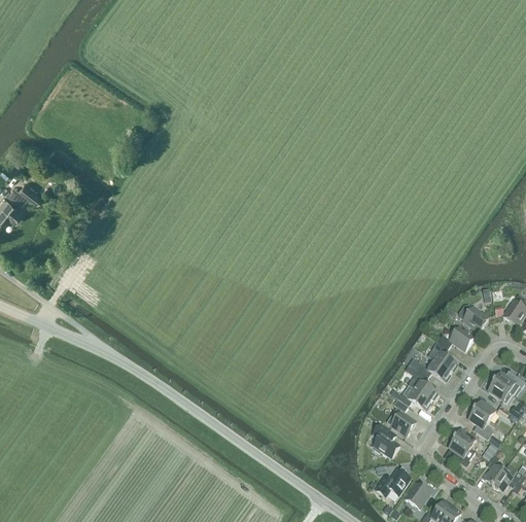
[(21,157),(16,153),(11,161),(15,164),(21,157)]
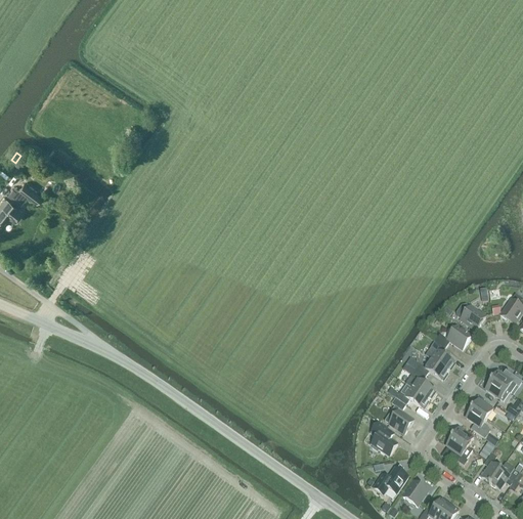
[(34,200),(40,192),(22,179),(14,188),(11,185),(4,195),(2,193),(0,197),(0,222),(7,214),(12,218),(20,207),(16,204),(25,192),(34,200)]
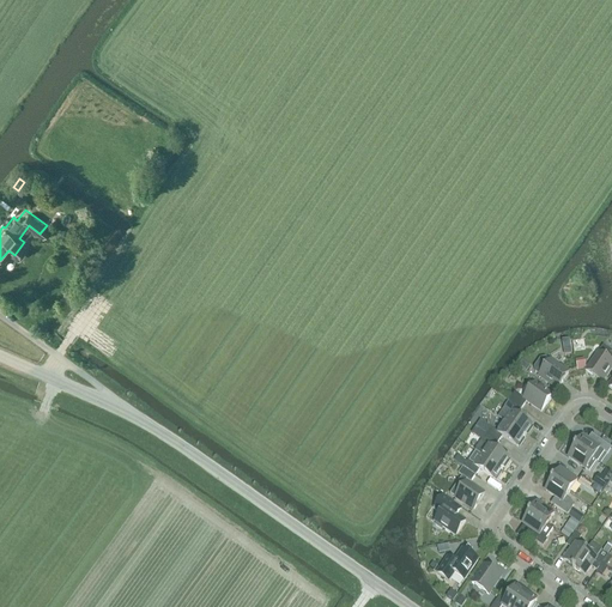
[(600,377),(611,360),(611,346),(603,340),(598,347),(597,347),(583,365),(600,377)]
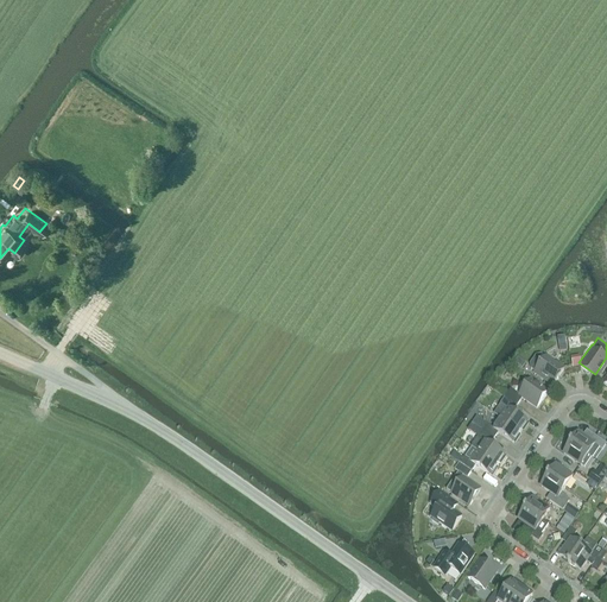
[(544,352),(541,349),(535,350),(529,360),(529,365),(533,367),(532,368),(551,381),(563,365),(544,352)]
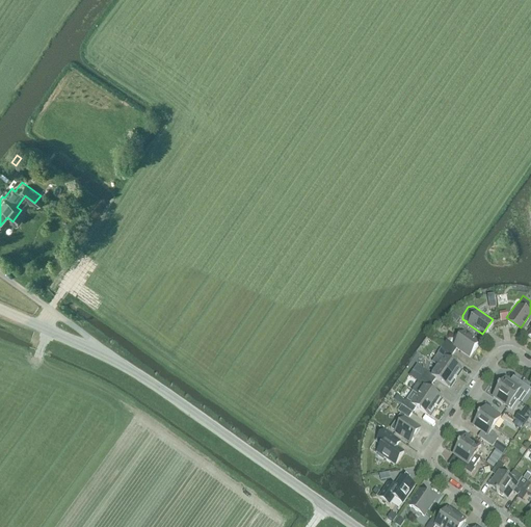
[(455,344),(469,352),(478,339),(462,327),(453,341),(445,336),(440,343),(451,351),(455,344)]
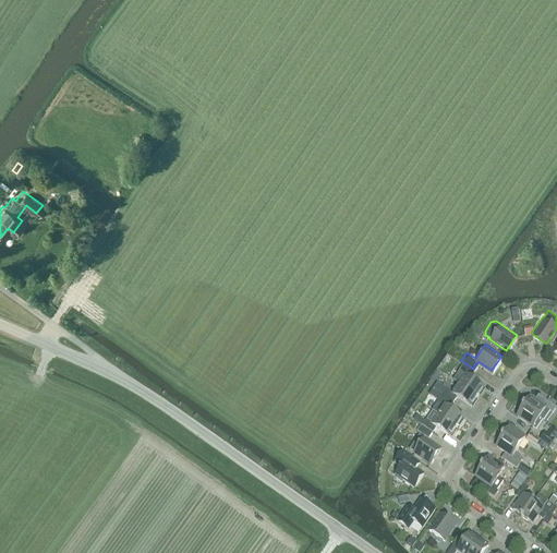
[(470,374),(473,369),(461,360),(451,375),(458,381),(476,393),(477,391),(480,392),(484,385),(483,384),(483,383),(470,374)]
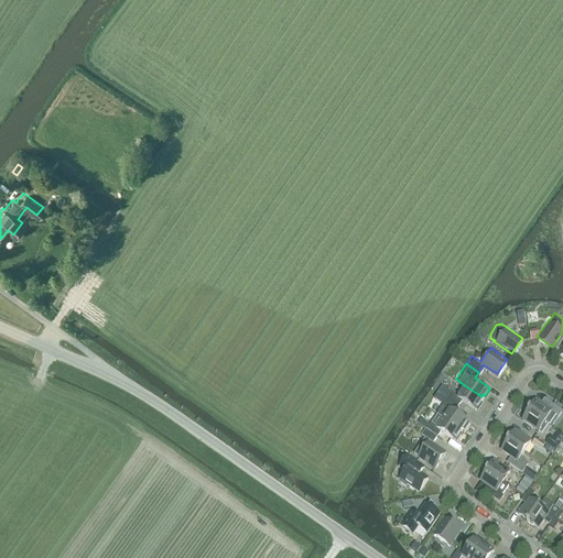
[(479,398),(482,396),(463,384),(456,393),(450,387),(445,394),(457,402),(461,396),(475,406),(475,405),(476,406),(482,400),(479,398)]
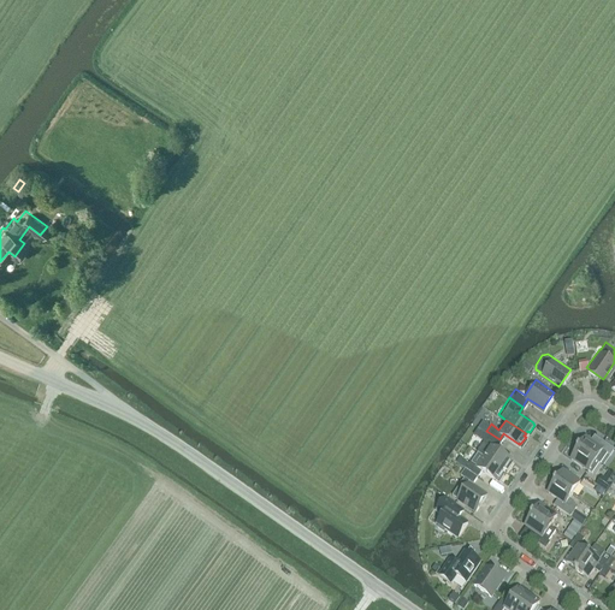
[(495,445),(500,439),(486,431),(483,437),(483,438),(475,448),(483,452),(503,467),(504,465),(507,466),(512,457),(509,456),(510,456),(495,445)]
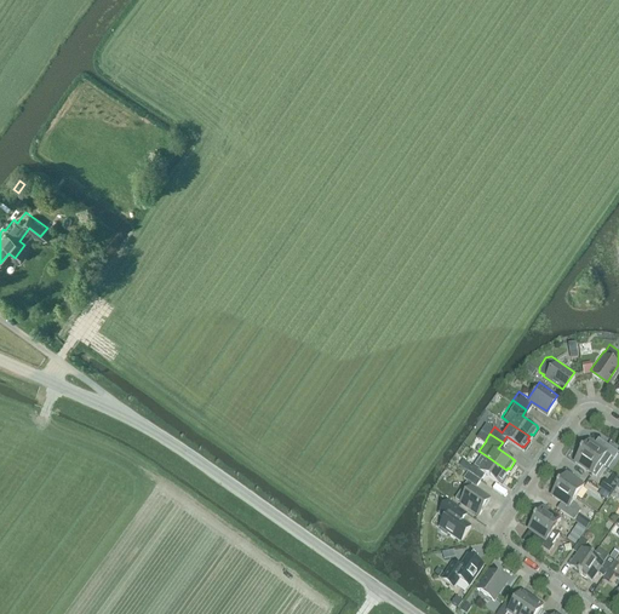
[(617,447),(605,439),(601,445),(588,436),(580,447),(602,462),(603,463),(611,452),(613,454),(617,447)]
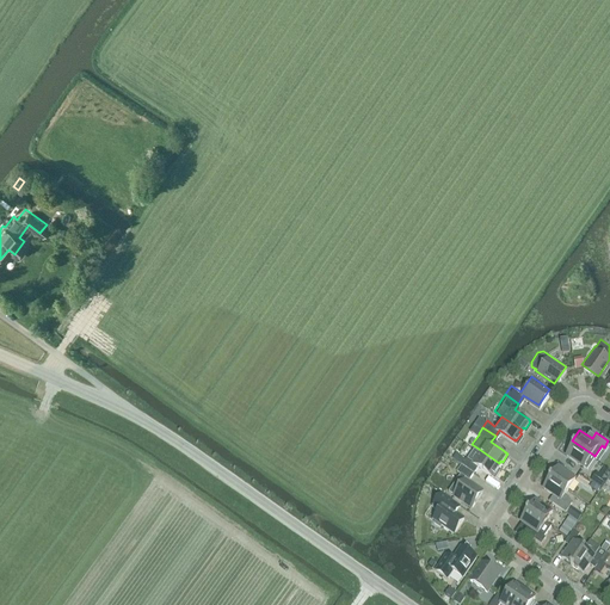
[(586,464),(593,455),(572,440),(565,451),(583,463),(583,462),(586,464)]
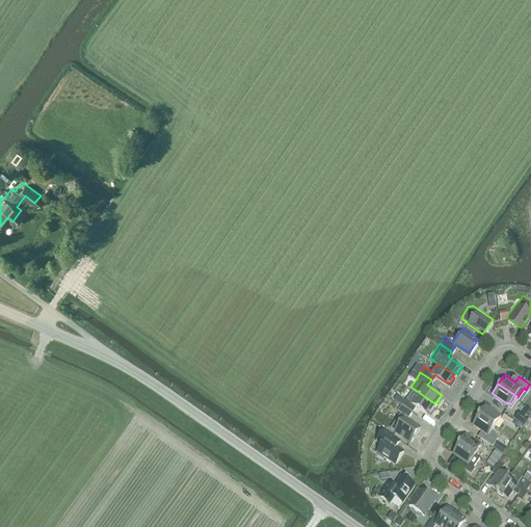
[(432,405),(434,403),(417,391),(410,400),(404,395),(400,401),(412,409),(415,403),(428,412),(429,413),(434,406),(432,405)]
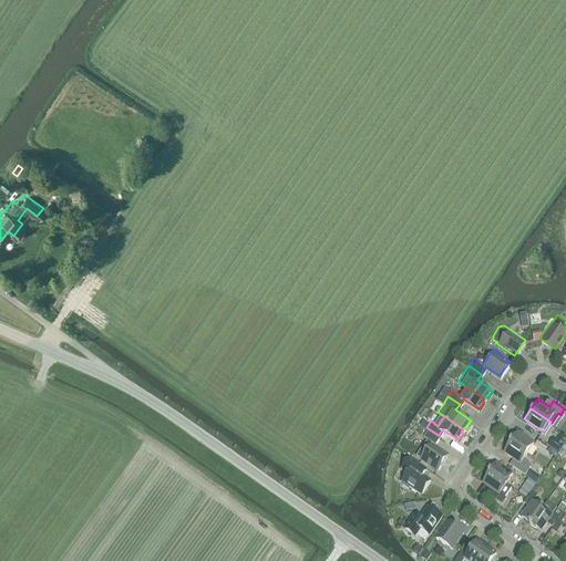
[(434,442),(439,435),(426,427),(422,433),(426,436),(414,452),(420,455),(419,455),(436,467),(448,452),(430,439),(431,438),(434,442)]
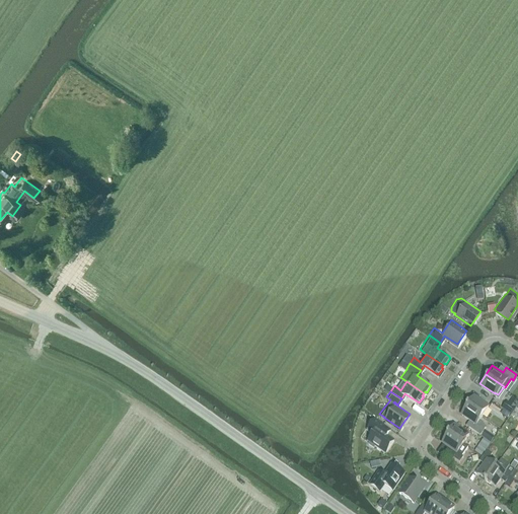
[(466,401),(482,412),(488,404),(472,393),(466,401)]
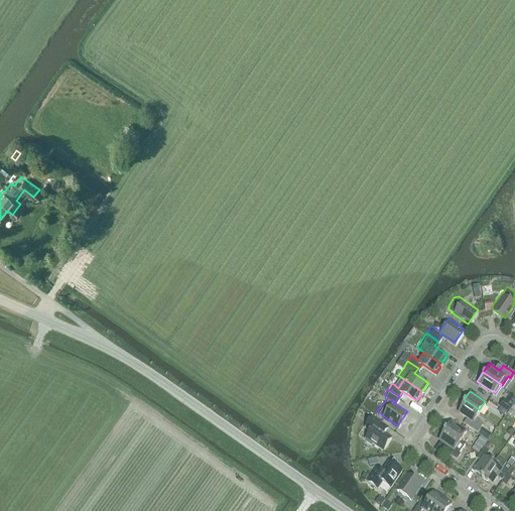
[(504,394),(498,402),(506,408),(512,400),(504,394)]
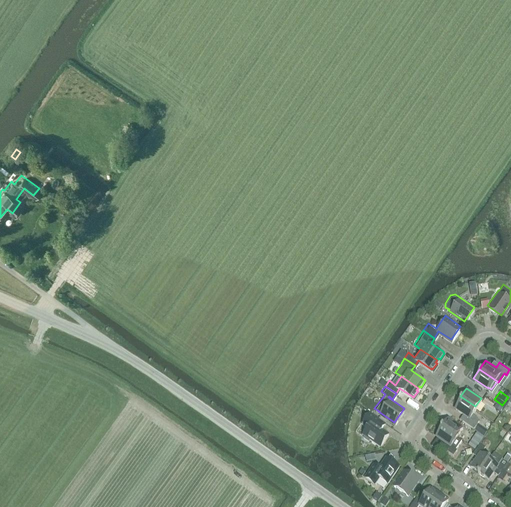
[(472,411),(475,406),(460,396),(454,405),(465,413),(461,418),(473,426),(476,421),(478,418),(477,414),(476,414),(472,411)]
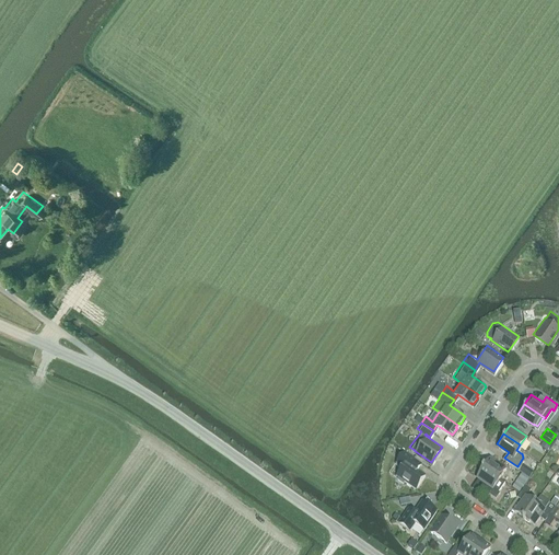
[(414,464),(417,459),(403,449),(394,461),(400,465),(396,472),(397,473),(396,475),(403,480),(404,477),(415,485),(424,472),(414,464)]
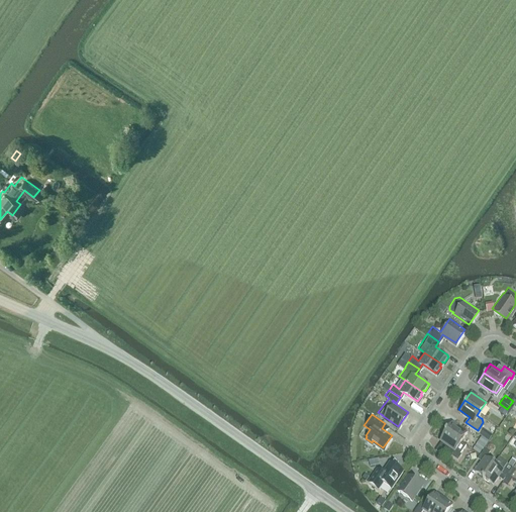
[(466,442),(460,438),(467,429),(451,419),(445,428),(466,442)]
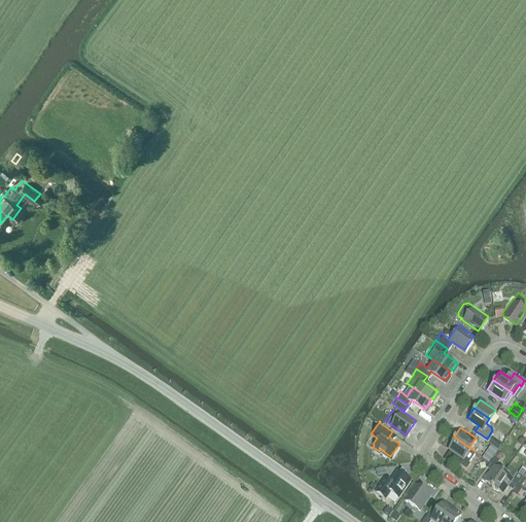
[(496,436),(492,442),(496,445),(500,440),(496,436)]
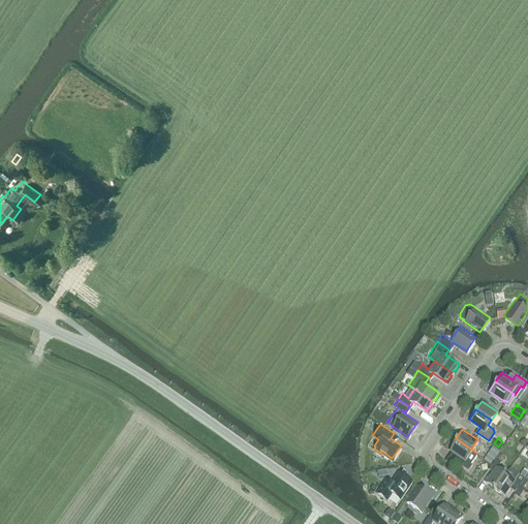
[(470,461),(476,453),(456,438),(449,448),(460,455),(457,460),(467,467),(471,462),(470,461)]
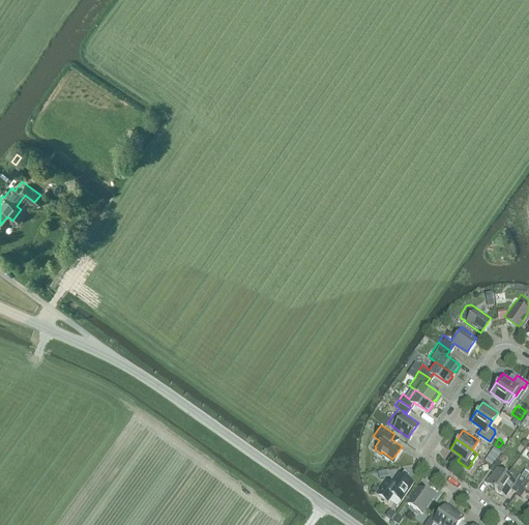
[(493,443),(490,448),(496,454),(500,448),(493,443)]
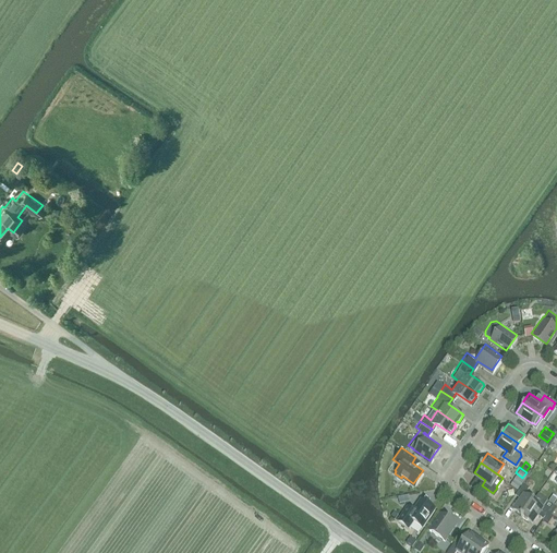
[(520,481),(512,477),(509,481),(517,487),(520,481)]
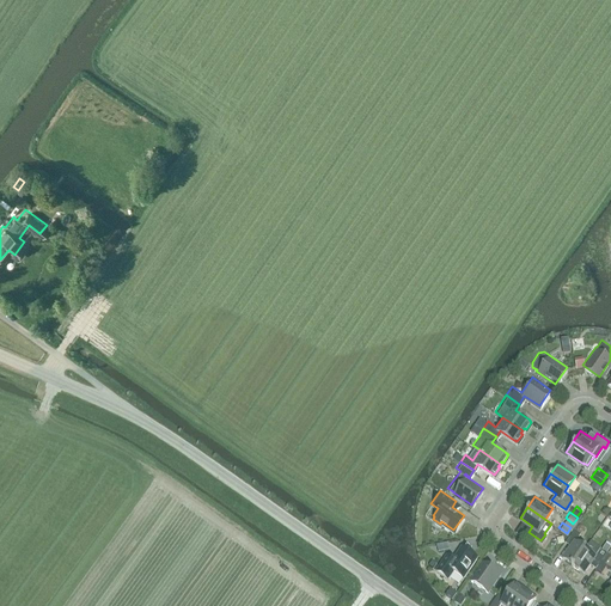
[(572,562),(584,545),(574,538),(579,531),(573,526),(563,538),(569,543),(561,555),(572,562)]
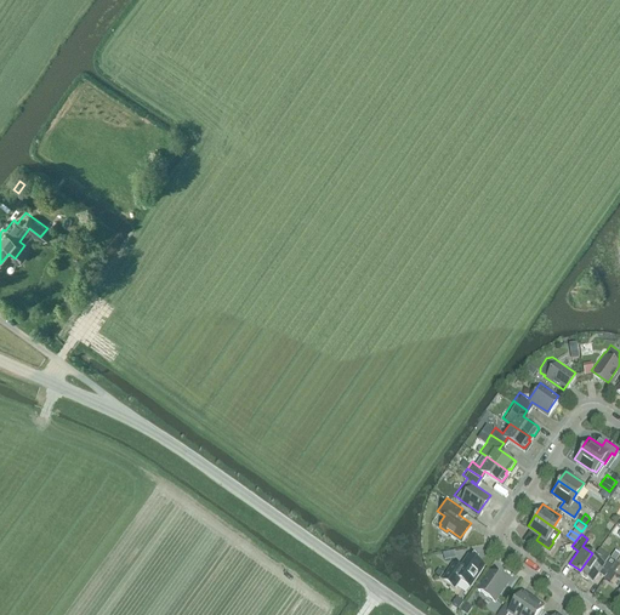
[(592,553),(580,570),(591,578),(598,568),(604,573),(608,565),(614,557),(619,550),(614,546),(609,553),(608,552),(597,546),(592,553)]
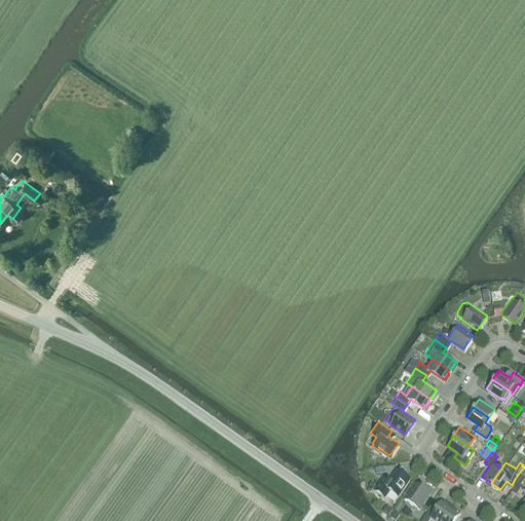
[(398,493),(409,476),(396,467),(387,479),(381,476),(374,487),(384,494),(388,487),(398,493)]
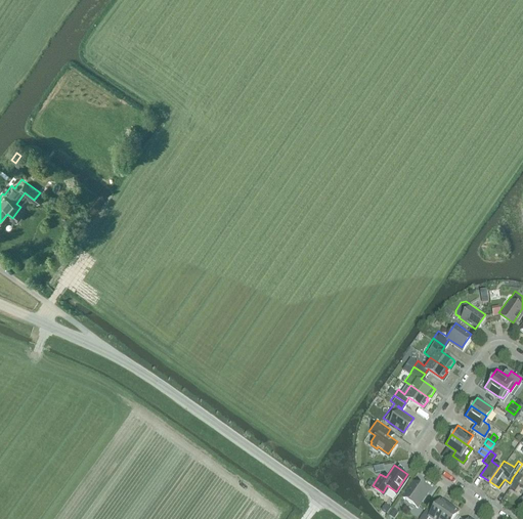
[(417,504),(427,488),(412,478),(402,494),(417,504)]
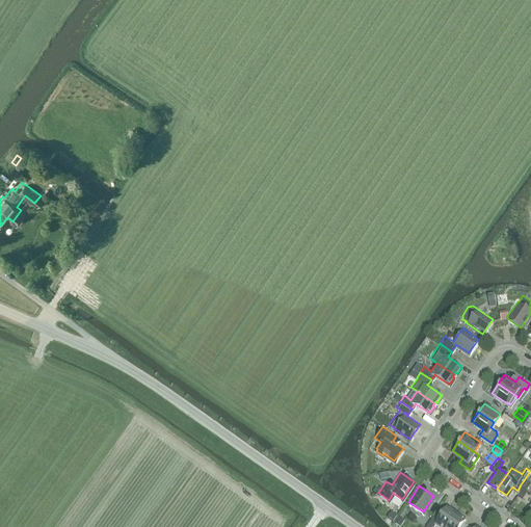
[(442,526),(443,526),(455,510),(453,509),(454,507),(447,503),(446,504),(436,517),(431,514),(424,524),(428,526),(430,526),(434,522),(442,526)]
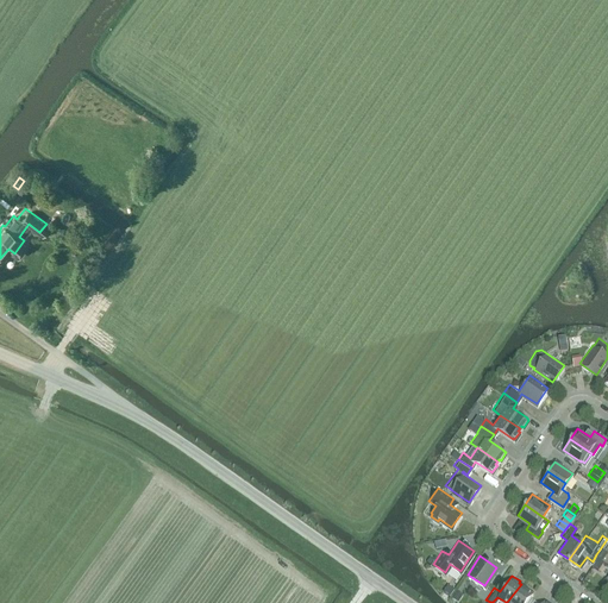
[(446,580),(442,588),(449,591),(453,585),(446,580)]
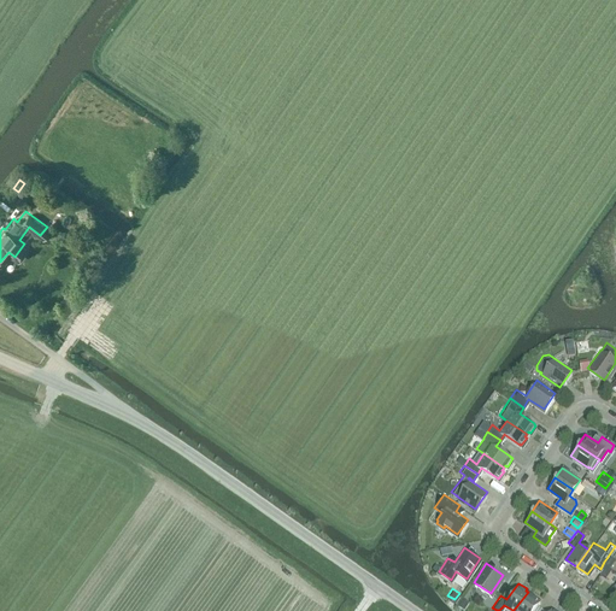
[(529,610),(539,599),(538,599),(539,597),(532,592),(531,593),(528,592),(514,610),(529,610)]
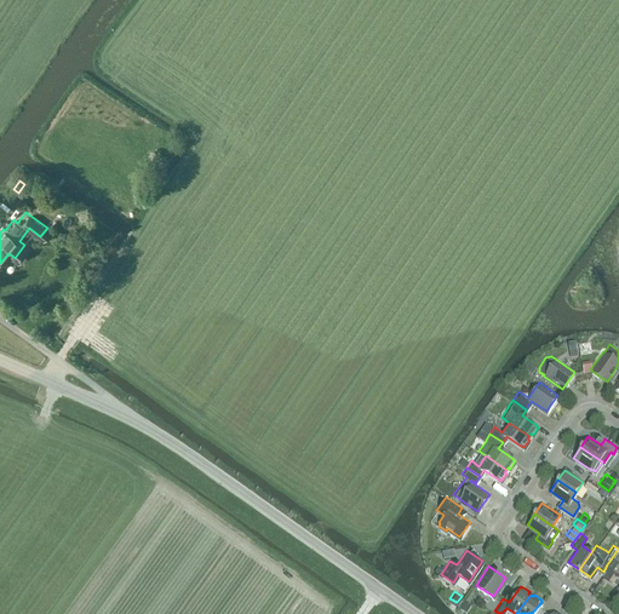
[(464,598),(459,604),(465,609),(470,602),(464,598)]
